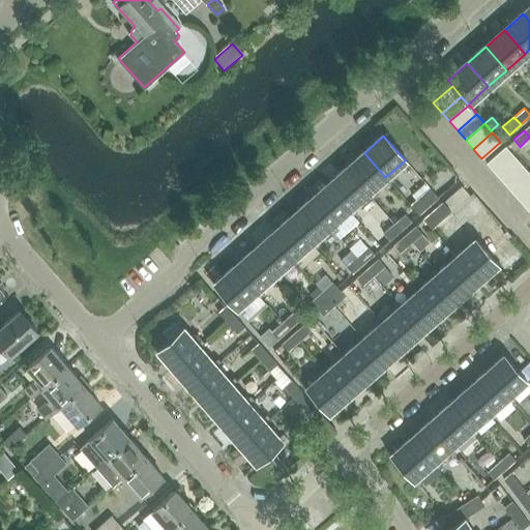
[(487,164),(495,173),(513,156),(504,147),(487,164)]
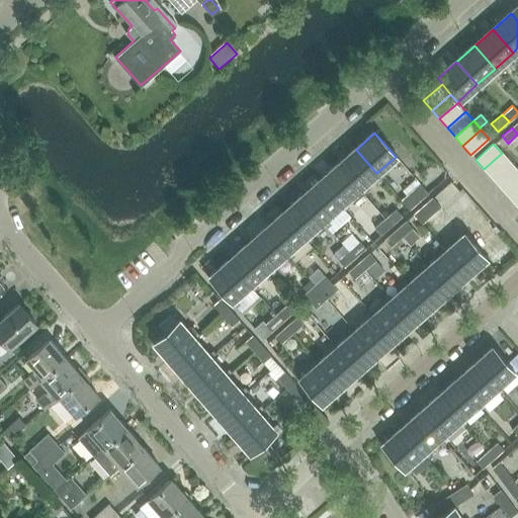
[(356,150),(338,166),(358,189),(376,173),(356,150)]
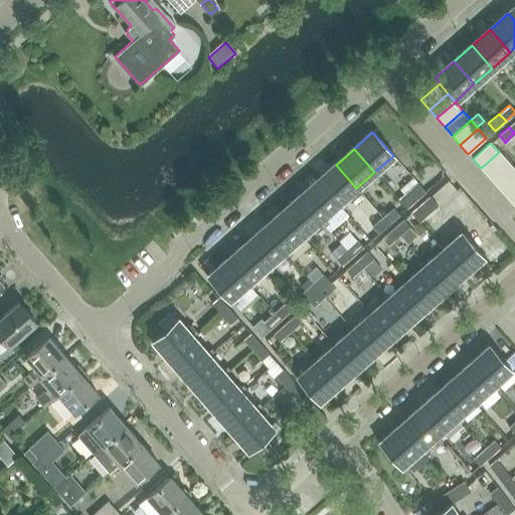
[(481,168),(489,177),(507,161),(499,152),(481,168)]
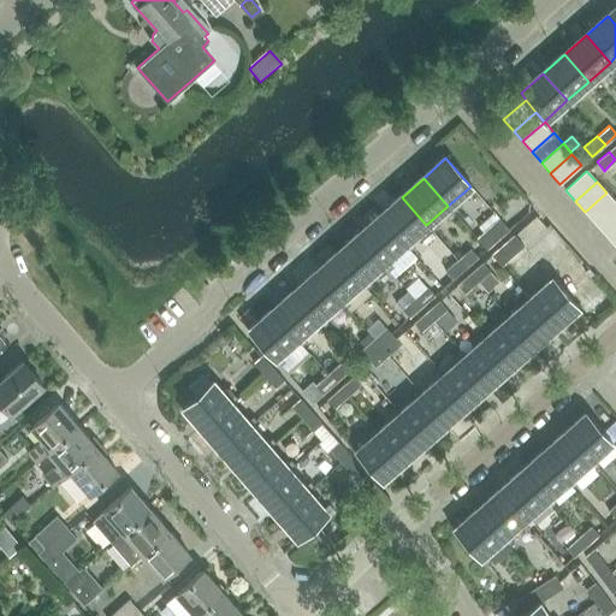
[(585,212),(594,223),(615,203),(606,193),(585,212)]
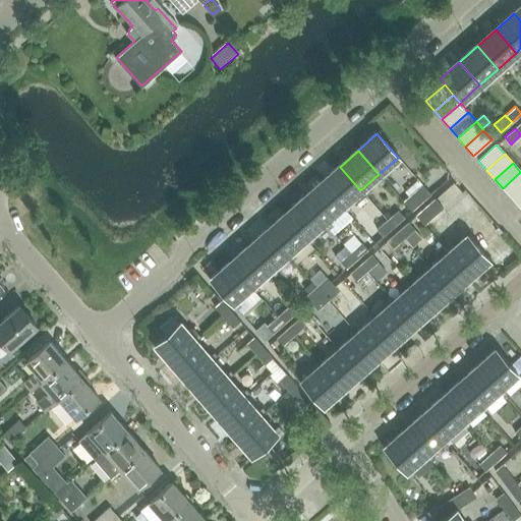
[(340,167),(322,183),(342,207),(360,190),(340,167)]
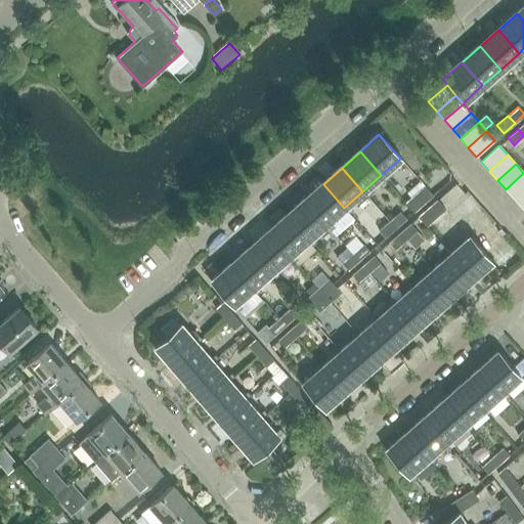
[(506,189),(514,199),(523,188),(523,173),(506,189)]
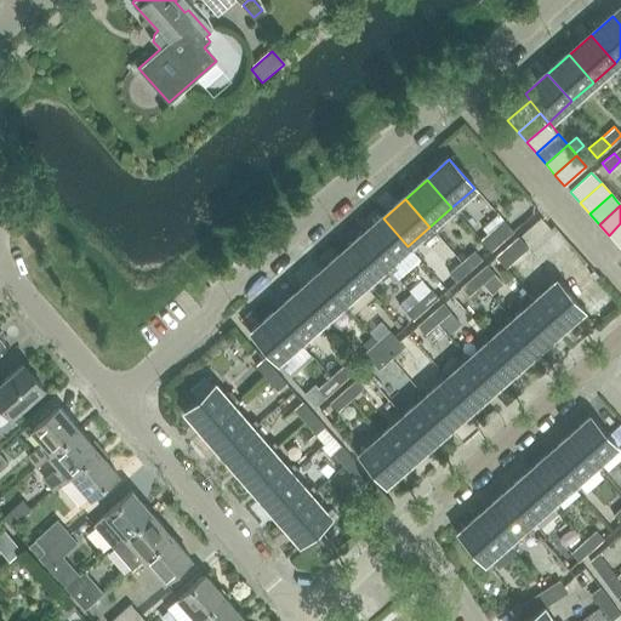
[(383,218),(362,237),(386,265),(408,246),(383,218)]
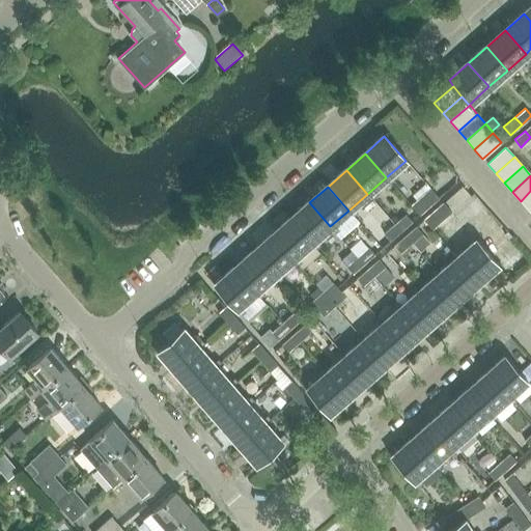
[(412,204),(420,215),(439,198),(430,189),(412,204)]
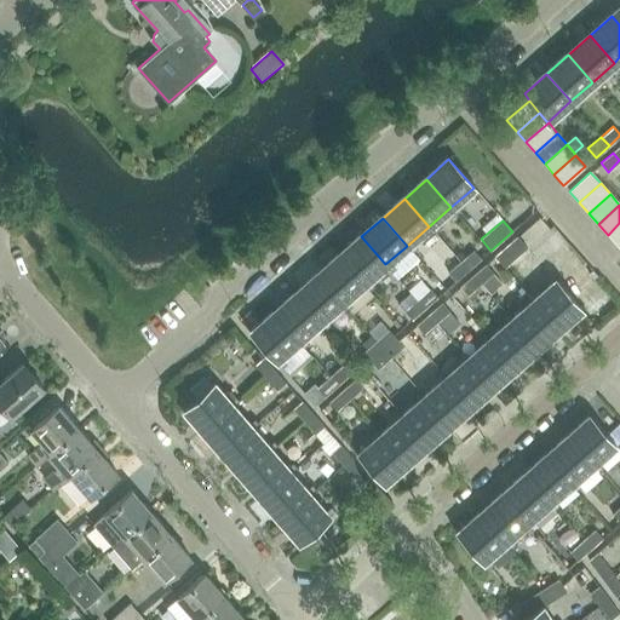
[(619,223),(608,235),(618,246),(619,242),(619,223)]
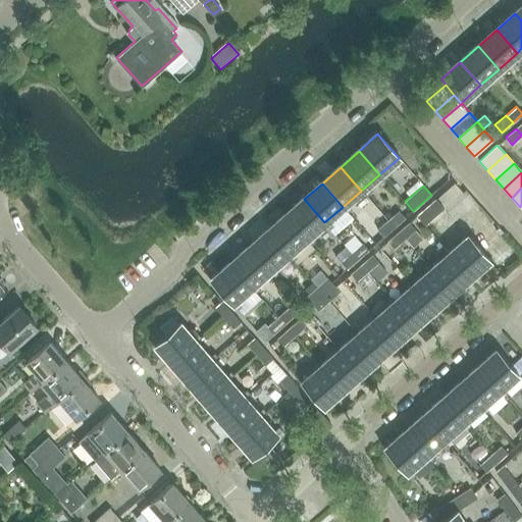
[(304,199),(285,215),(306,239),(324,222),(304,199)]
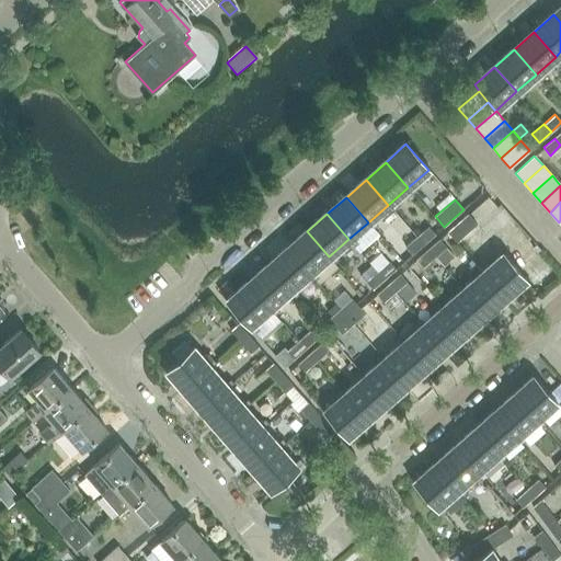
[(468,215),(448,232),(458,242),(478,225),(468,215)]
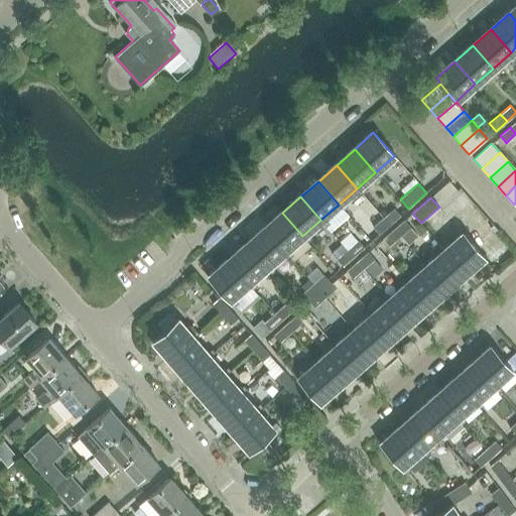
[(394,209),(384,218),(390,225),(400,216),(394,209)]
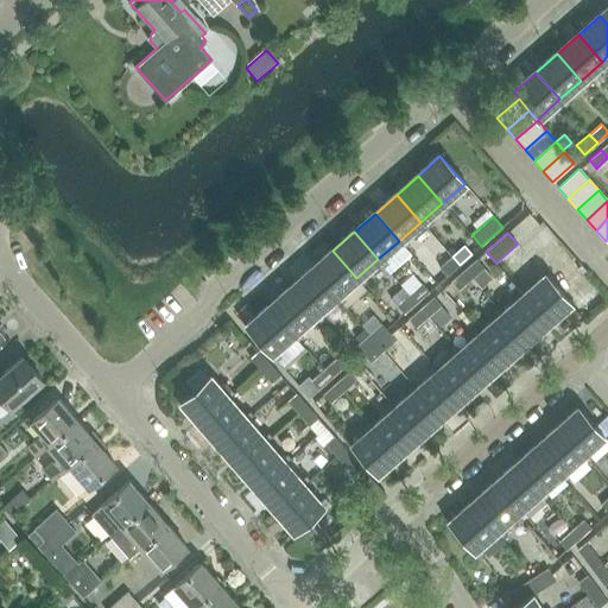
[(333,251),(311,270),(335,297),(356,278),(333,251)]
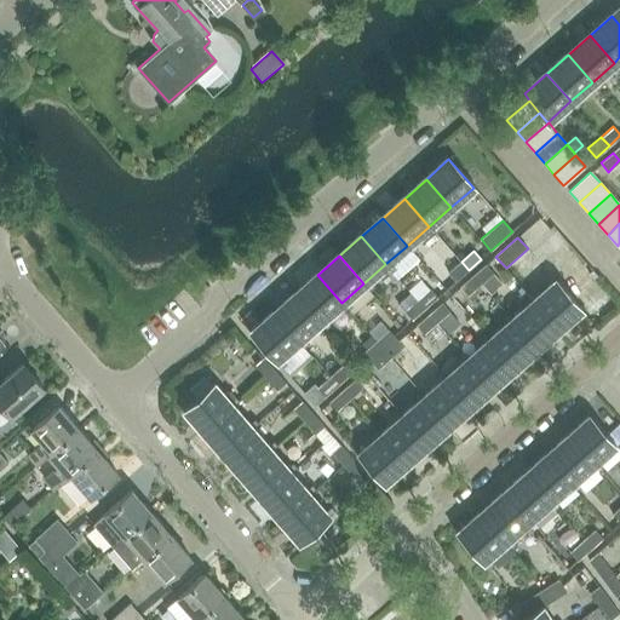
[(469,270),(461,262),(449,273),(457,281),(469,270)]
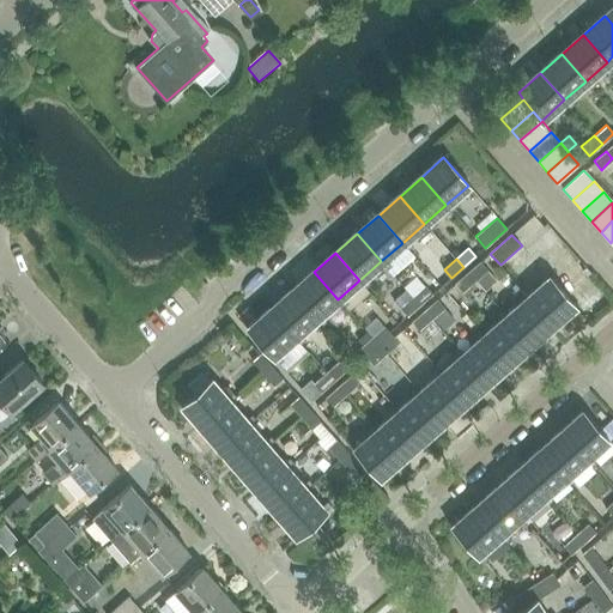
[(480,262),(468,273),(475,280),(487,269),(480,262)]
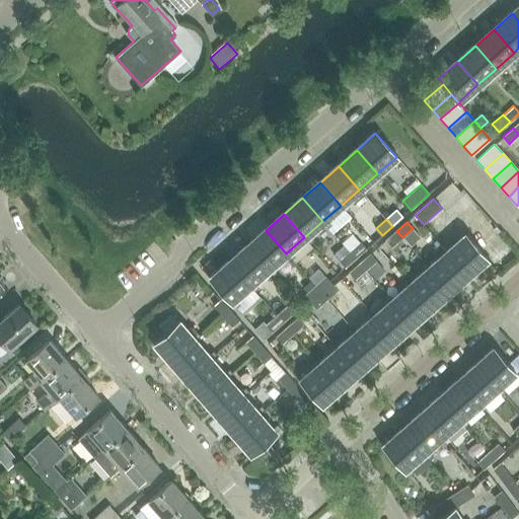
[(457,243),(447,252),(467,276),(487,260),(465,236),(458,227),(449,235),(457,243)]
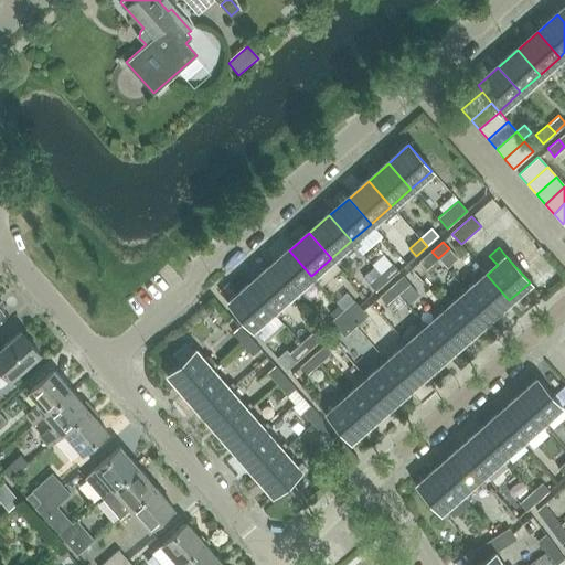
[(289,251),(269,268),(291,294),(311,276),(289,251)]
